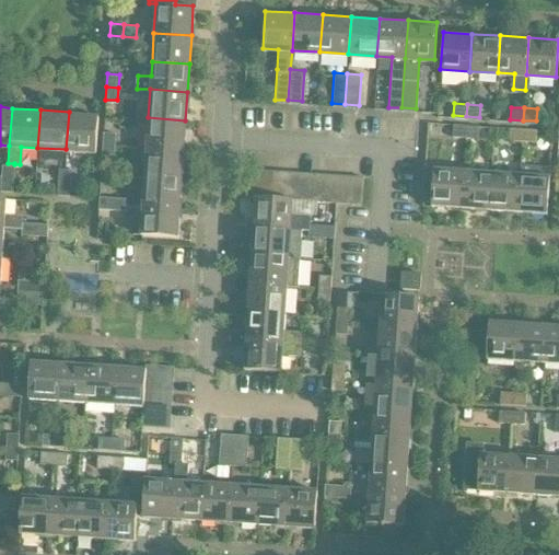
[(69,112),(66,149),(95,151),(97,114),(69,112)]
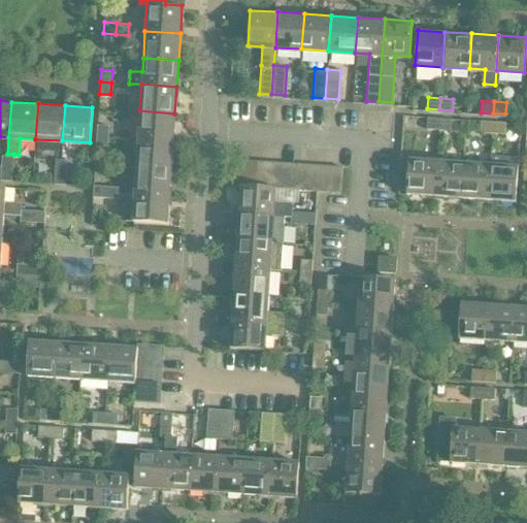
[(139,110),(137,137),(172,140),(174,113),(139,110)]
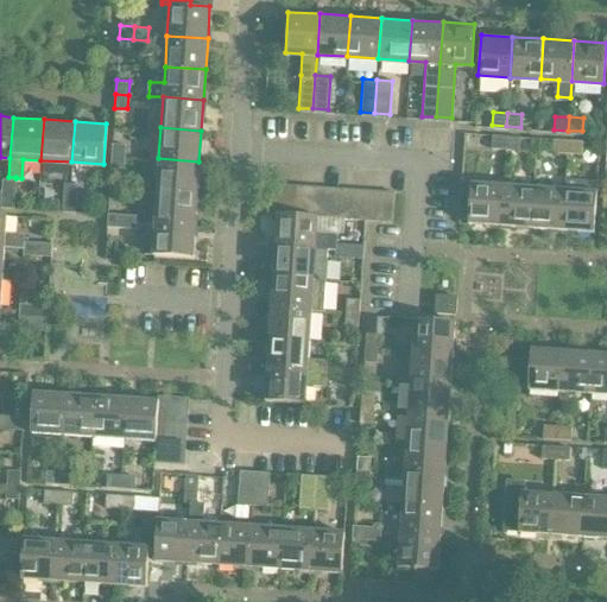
[(491,145),(505,146),(506,133),(492,132),(491,145)]
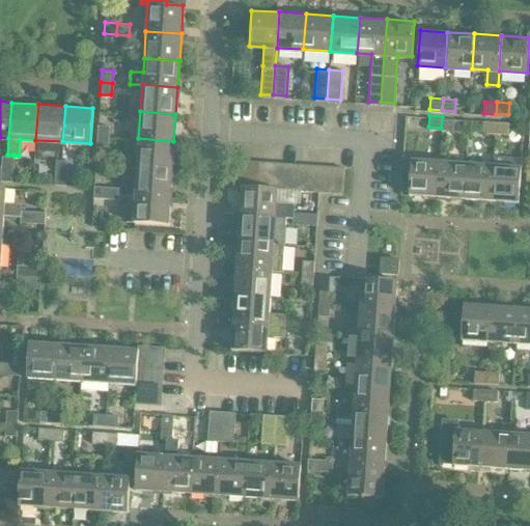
[(442,116),(441,128),(453,129),(454,117),(442,116)]
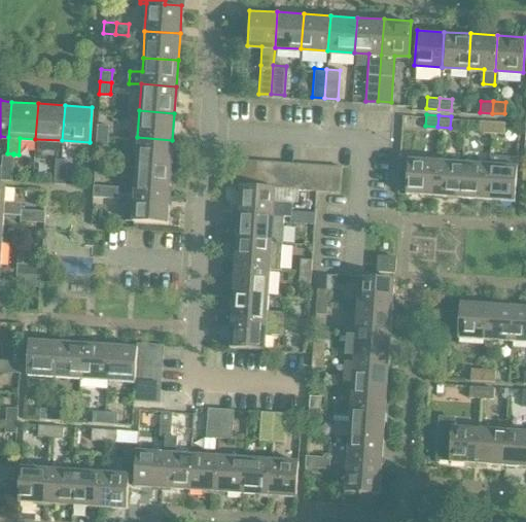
[(479,130),(491,130),(492,119),(480,118),(479,130)]
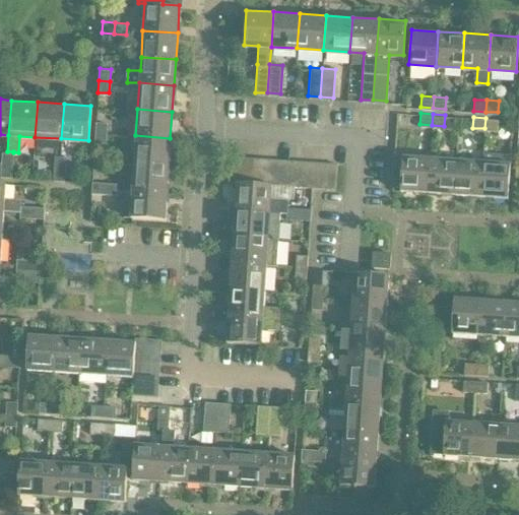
[(485,118),(484,128),(497,129),(497,118),(485,118)]
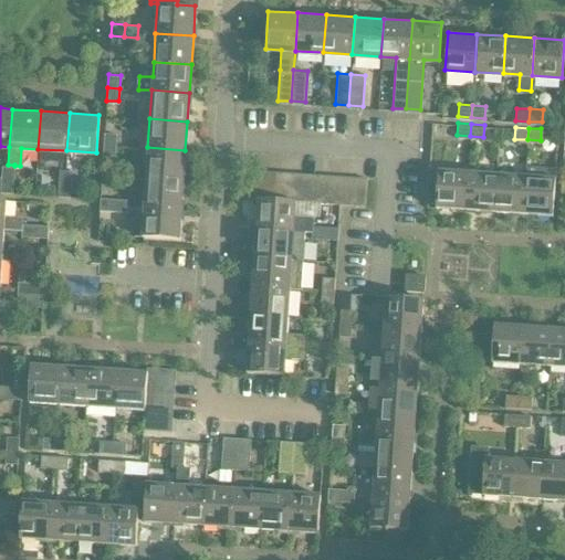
[(104,131),(103,145),(115,146),(116,133),(104,131)]
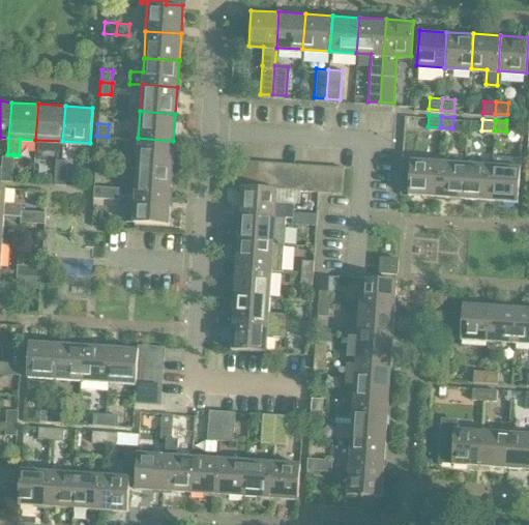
[(108,137),(96,136),(96,148),(108,148),(108,137)]
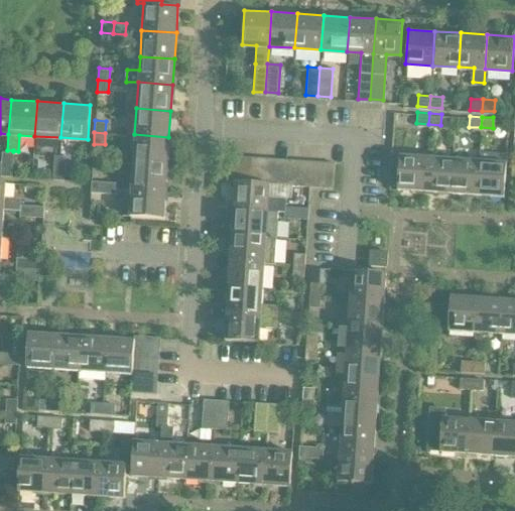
[(134,134),(132,160),(167,163),(168,137),(134,134)]
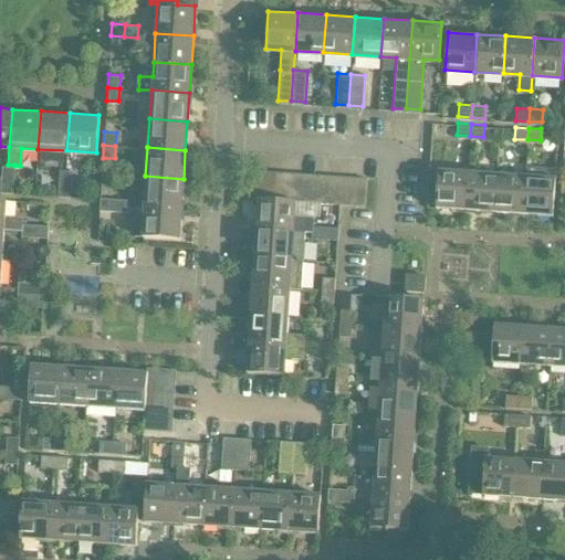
[(2,165),(1,177),(13,178),(14,166),(14,165),(8,165),(2,165)]
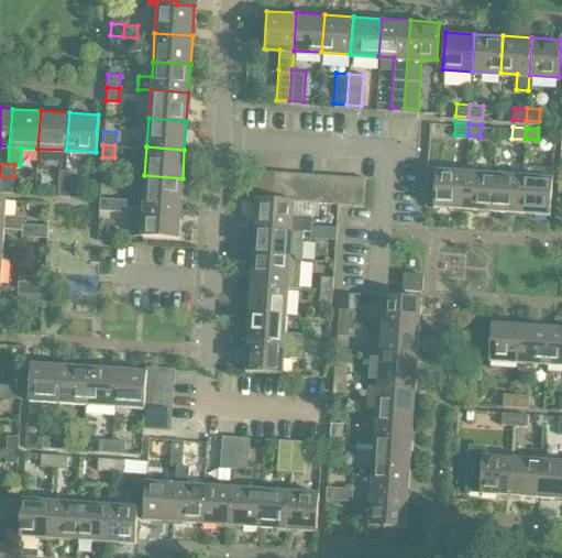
[(59,167),(58,181),(70,182),(72,168),(59,167)]
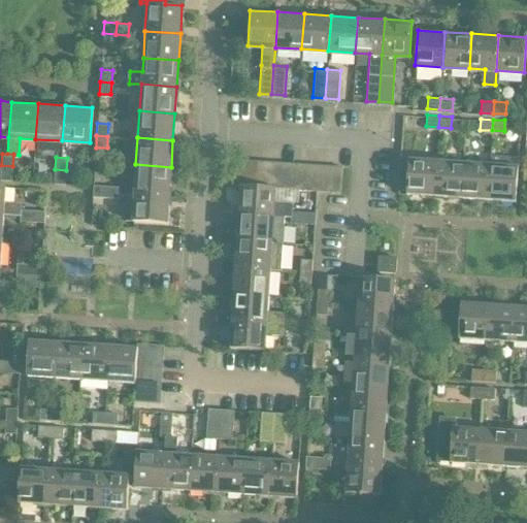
[(236,184),(240,184),(248,184),(250,158),(238,157),(236,184)]
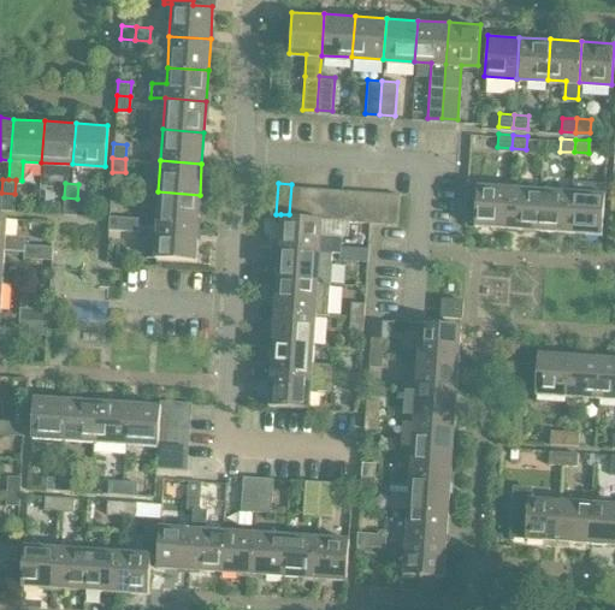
[(474,224),(506,226),(509,184),(477,183),(474,224)]
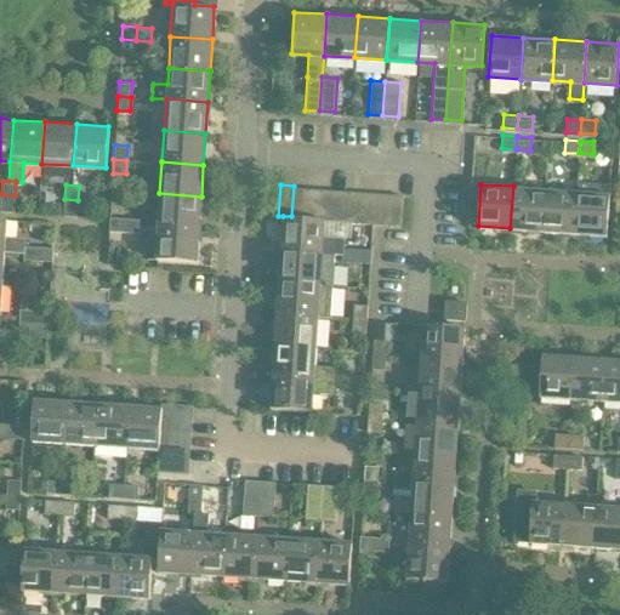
[(307,187),(294,186),(291,216),(306,217),(307,187)]
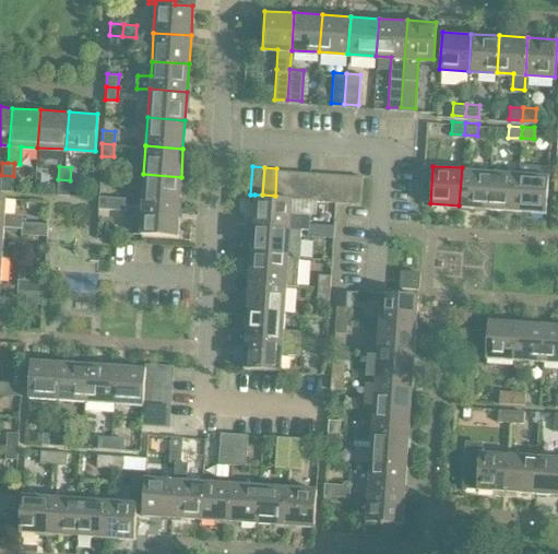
[(459,205),(487,207),(490,169),(462,167),(459,205)]
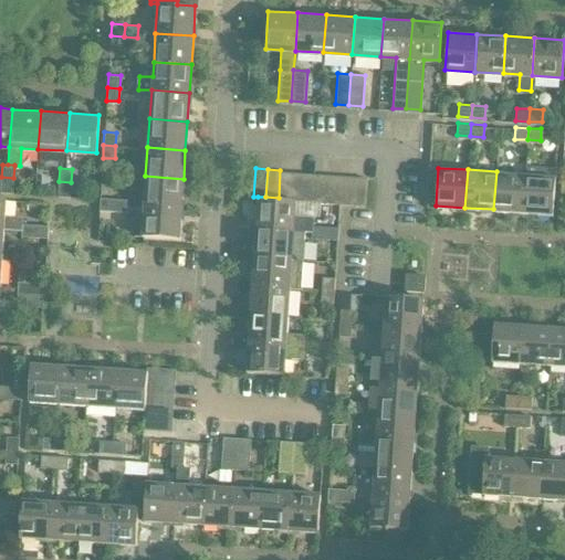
[(292,171),(280,170),(279,198),(291,199),(292,171)]
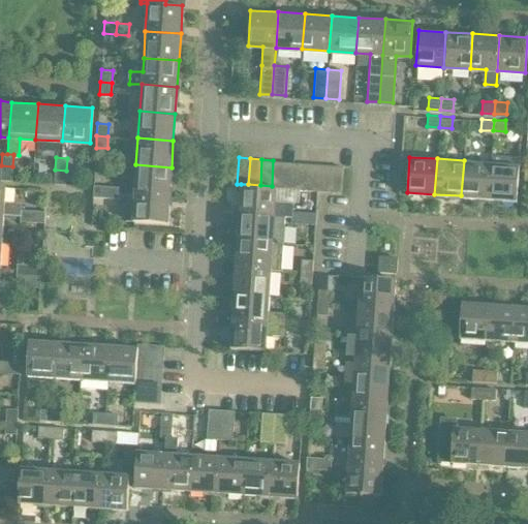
[(272,186),(276,186),(283,187),(285,160),(273,160),(272,186)]
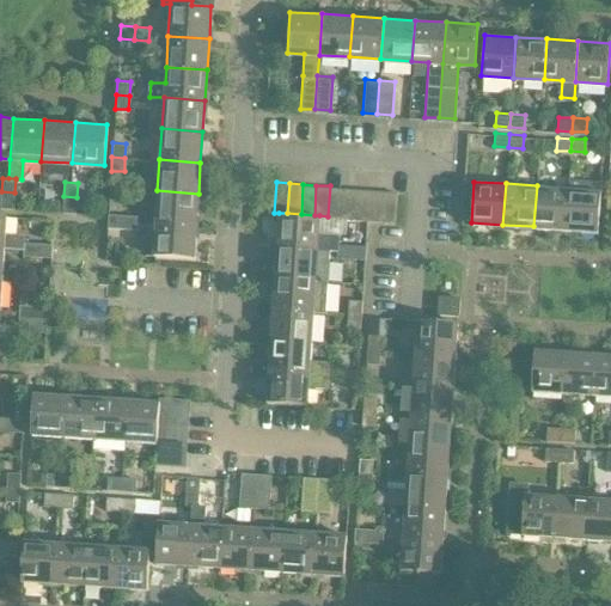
[(330,185),(328,216),(341,216),(343,187),(330,185)]
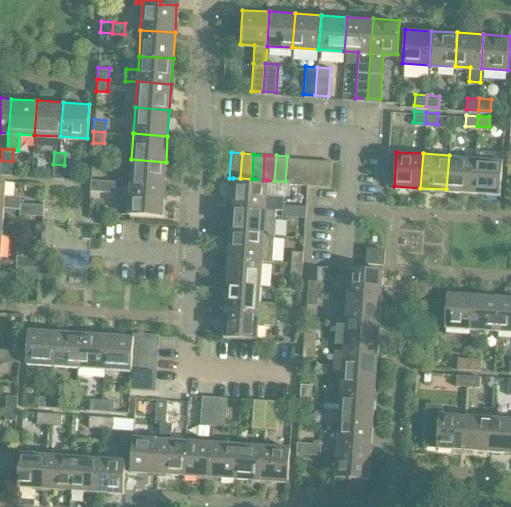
[(446,189),(472,191),(475,157),(449,155),(446,189)]
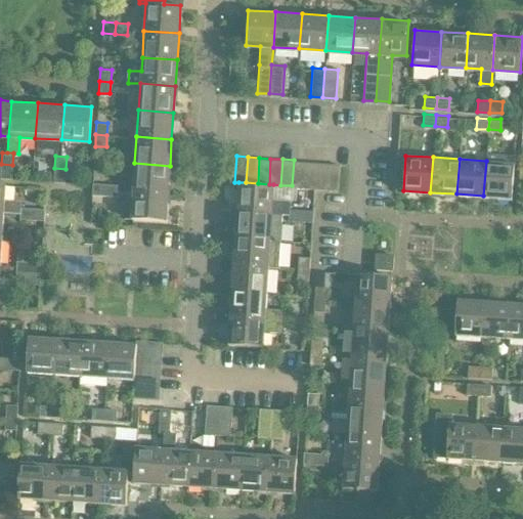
[(294,160),(292,185),(296,186),(303,186),(305,161),(294,160)]
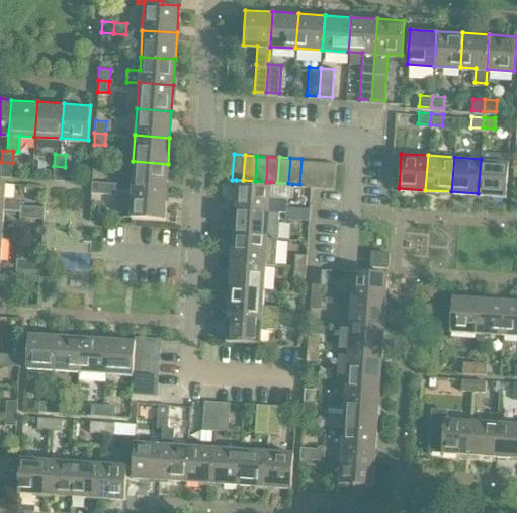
[(302,159),(299,184),(311,185),(313,159),(302,159)]
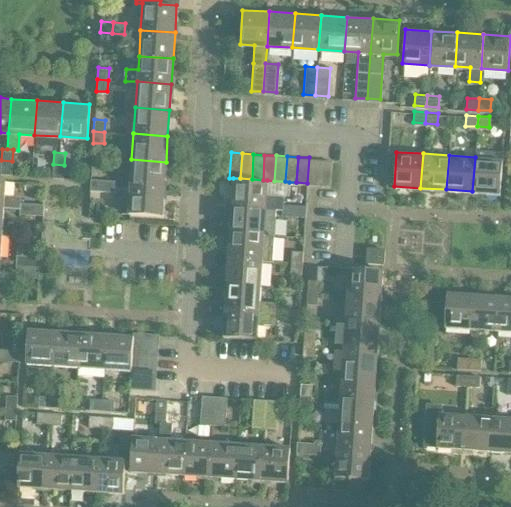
[(309,157),(307,183),(318,183),(320,158),(309,157)]
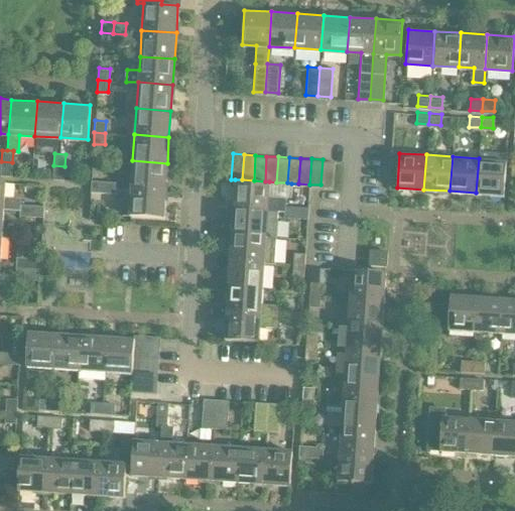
[(479,158),(476,193),(503,195),(505,160),(479,158)]
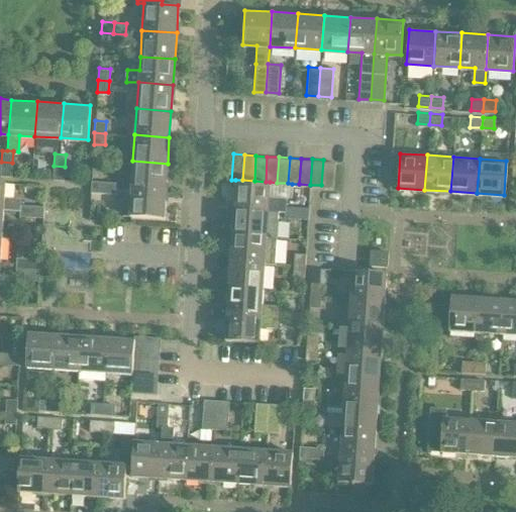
[(323,160),(321,185),(333,186),(334,161),(323,160)]
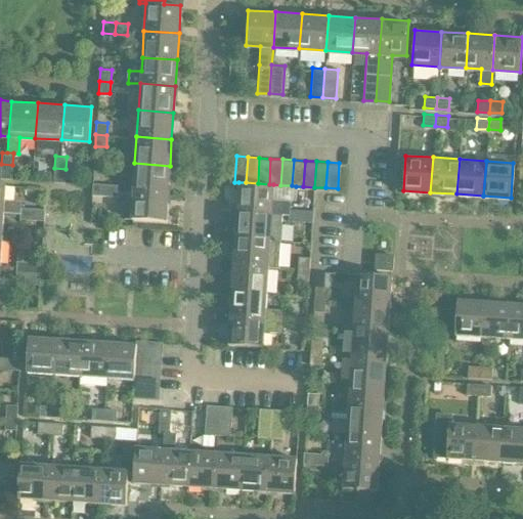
[(134,163),(133,189),(168,192),(170,166),(134,163)]
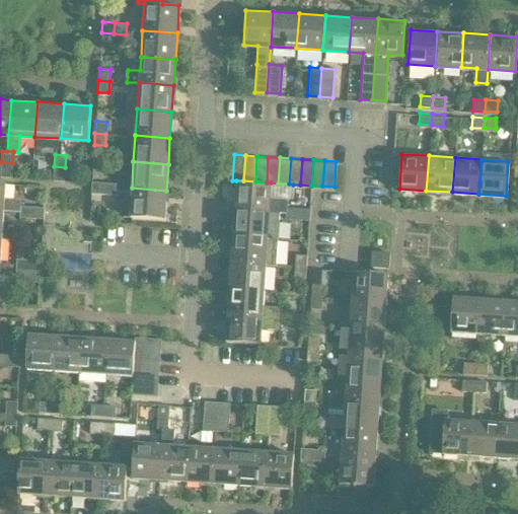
[(12,163),(1,162),(0,174),(11,175),(12,163)]
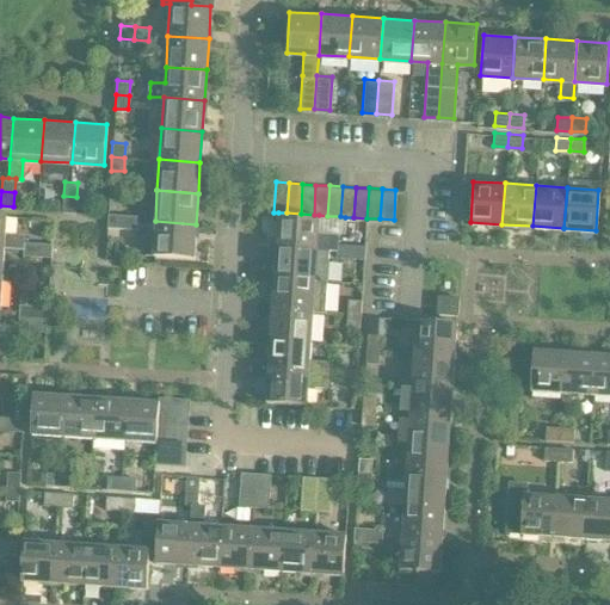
[(76,197),(63,196),(62,210),(75,210),(76,197)]
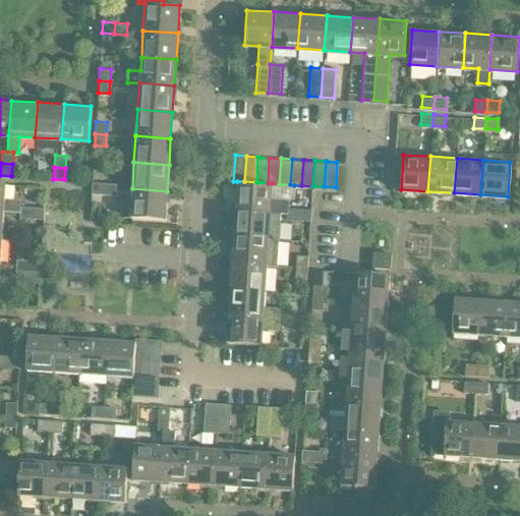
[(91,191),(103,192),(104,181),(92,180),(91,191)]
